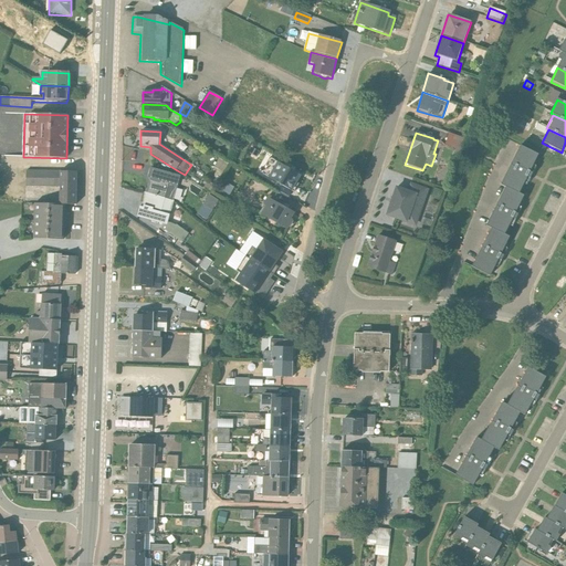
[(451,163),(457,164),(465,139),(449,135),(444,146),(456,149),(451,163)]
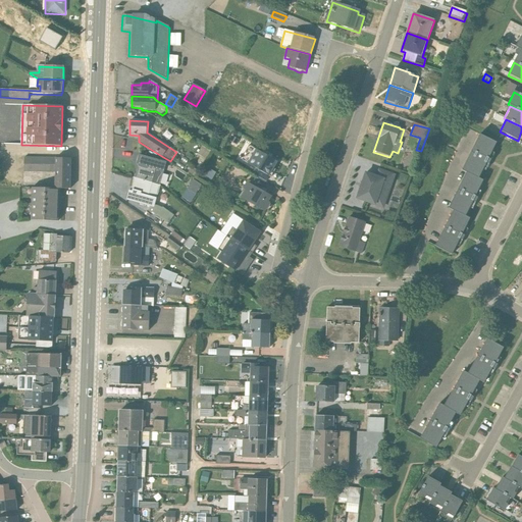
[(491,153),(497,144),(480,136),(462,171),(467,173),(479,179),(483,170),(485,171),(494,154),(491,153)]
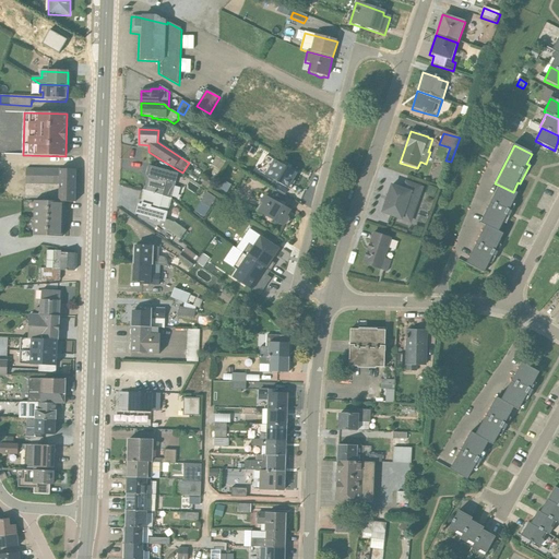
[(298,174),(268,156),(262,164),(264,166),(260,173),(290,190),(295,182),(294,181),(298,174)]
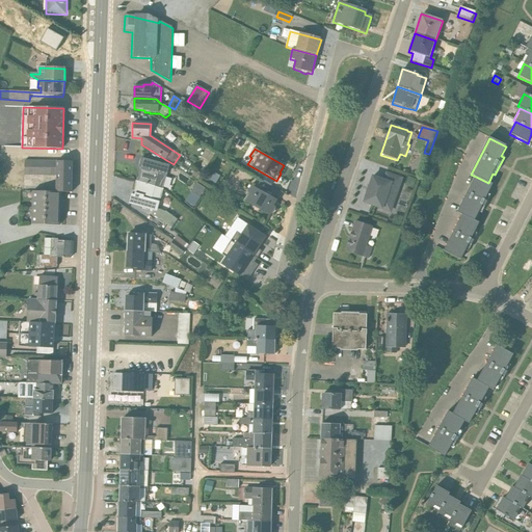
[(170,166),(142,158),(136,182),(163,189),(170,166)]
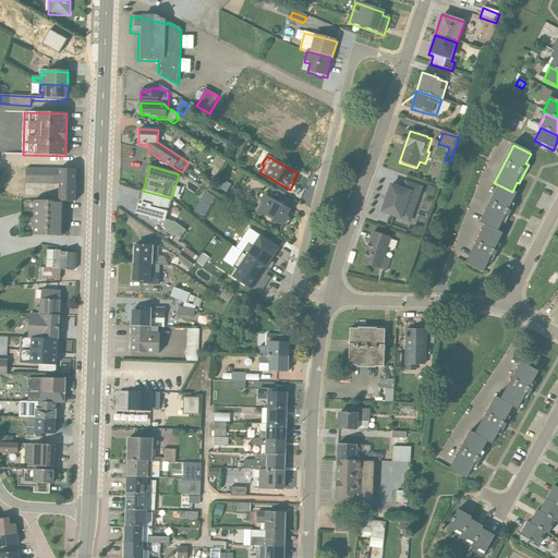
[(64,202),(75,203),(76,199),(76,170),(26,169),(26,184),(59,185),(59,202),(64,202)]
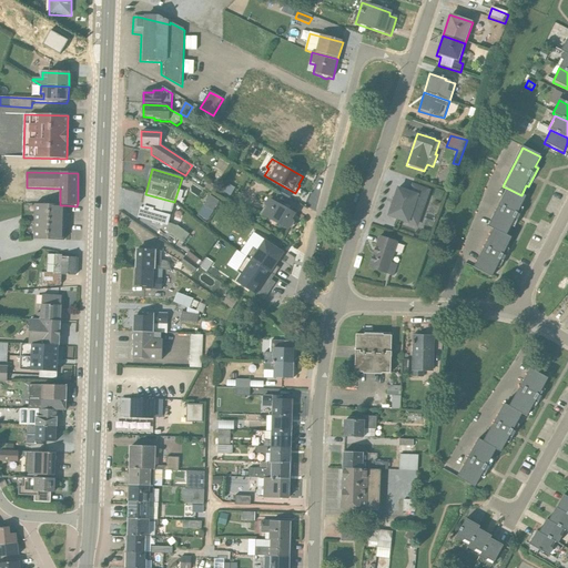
[(397,188),(389,209),(387,217),(393,220),(417,227),(430,191),(412,184),(409,192),(397,188)]
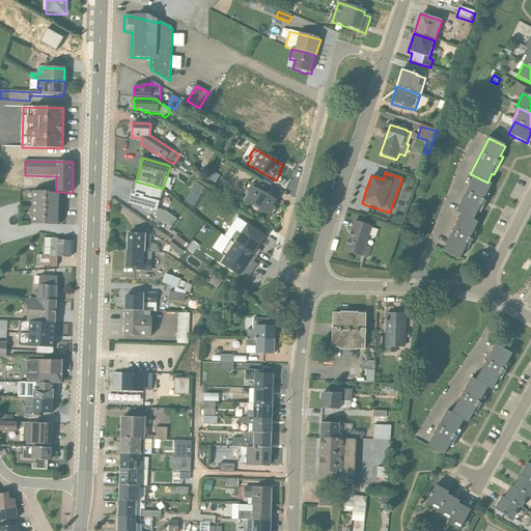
[(487,194),(492,185),(487,183),(475,176),(456,213),(462,215),(474,221),(478,212),(480,214),(490,195),(487,194)]
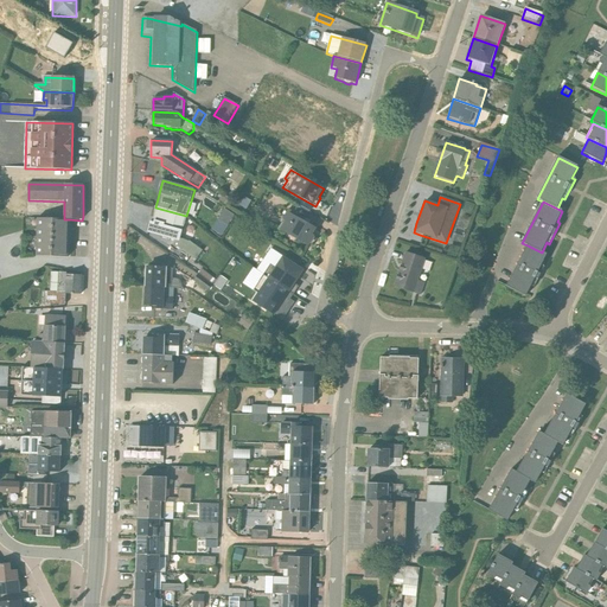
[(186,216),(155,208),(148,234),(179,242),(186,216)]
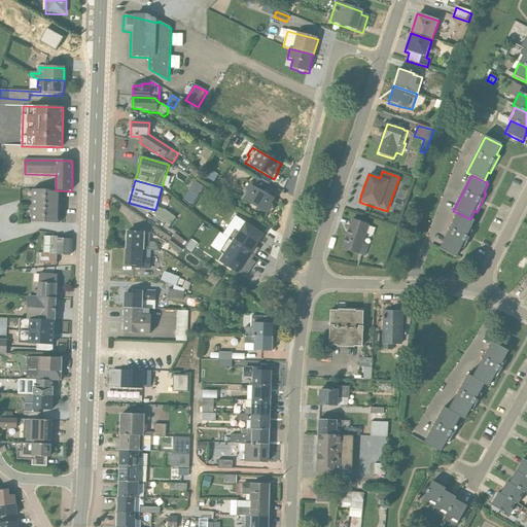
[(259,191),(249,184),(245,190),(247,192),(243,200),(268,213),(273,205),(271,204),(274,199),(269,196),(270,192),(261,188),(259,191)]
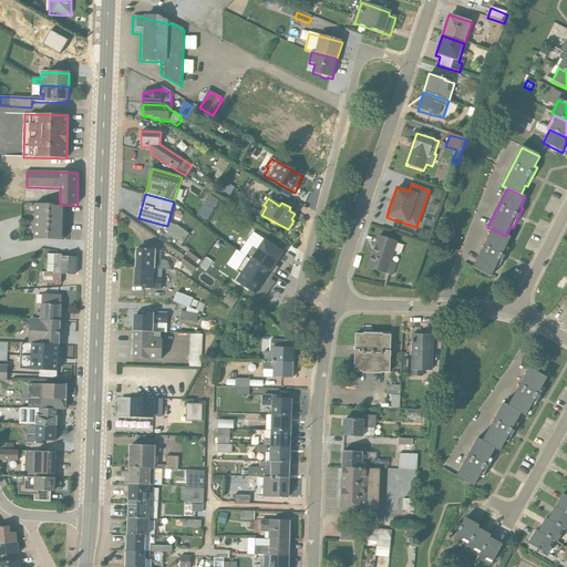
[(65,205),(60,205),(34,204),(33,239),(63,240),(65,205)]
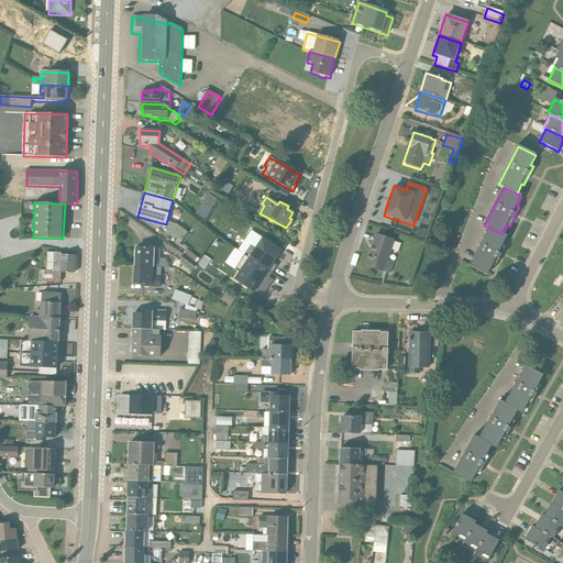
[(176,225),(170,232),(181,241),(188,234),(176,225)]
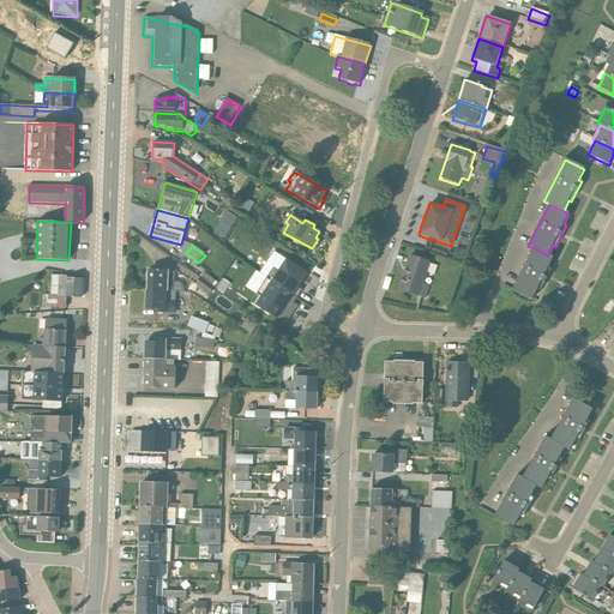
[(553,259),(553,258),(548,256),(534,248),(513,290),(512,290),(531,300),(533,300),(531,299),(541,282),(543,283),(547,278),(543,276),(552,258),(553,259)]
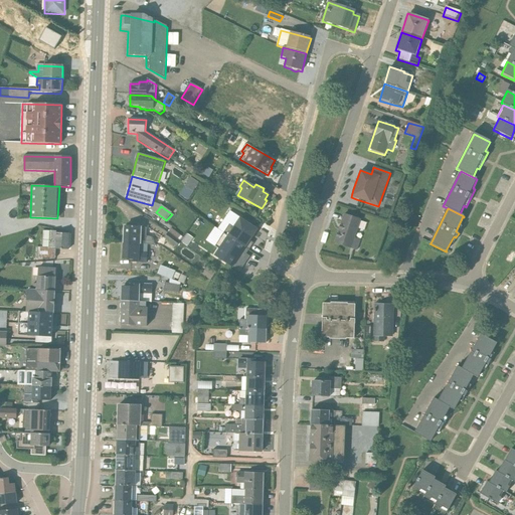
[(231,210),(226,219),(232,223),(238,214),(231,210)]
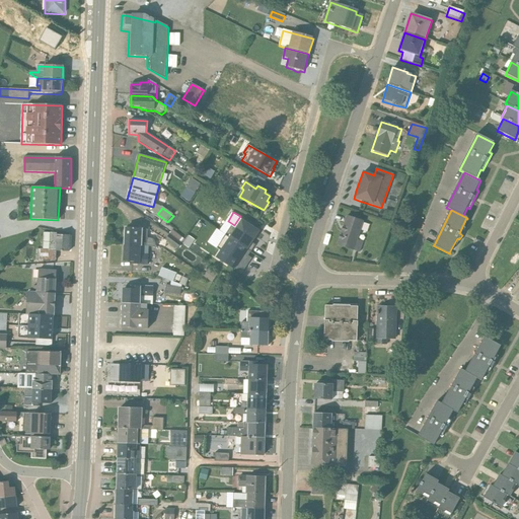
[(338,245),(360,252),(363,242),(358,240),(364,223),(347,217),(338,245)]
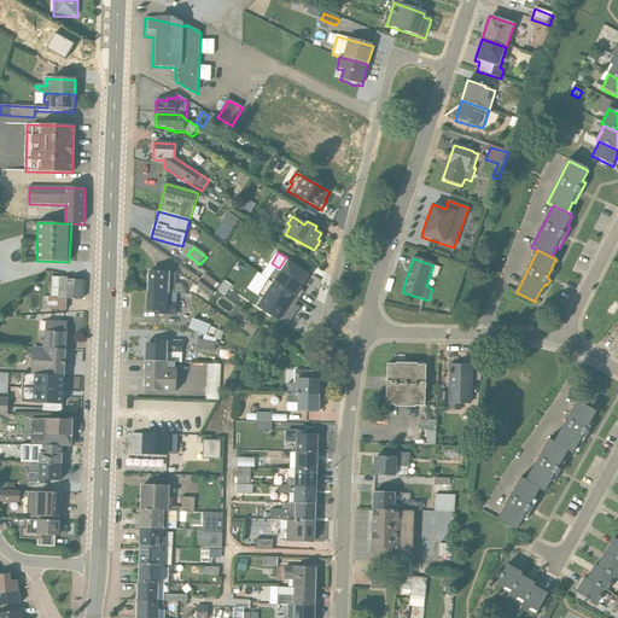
[(275,269),(268,280),(274,284),(296,298),(298,301),(304,292),(301,290),(309,275),(289,262),(280,273),(275,269)]
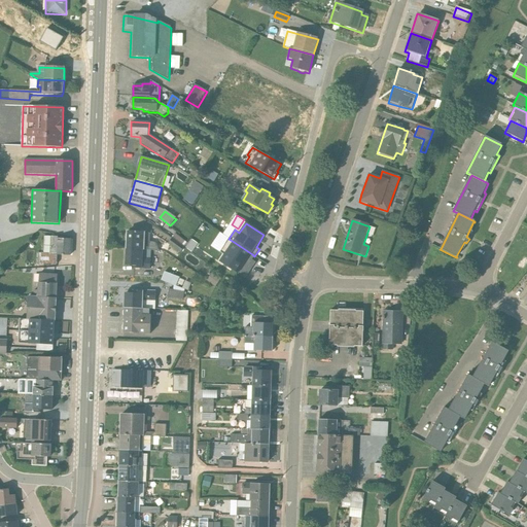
[(127,232),(127,250),(159,251),(157,248),(156,245),(154,243),(150,243),(150,234),(145,234),(145,233),(127,232)]
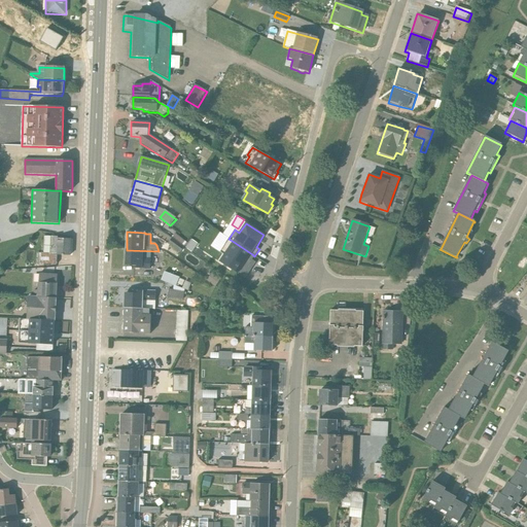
[(364,241),(371,243),(374,234),(369,232),(364,241)]
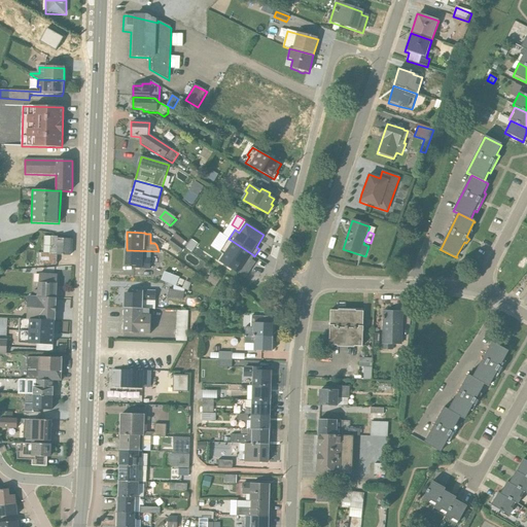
[(185,248),(188,244),(176,235),(173,239),(185,248)]
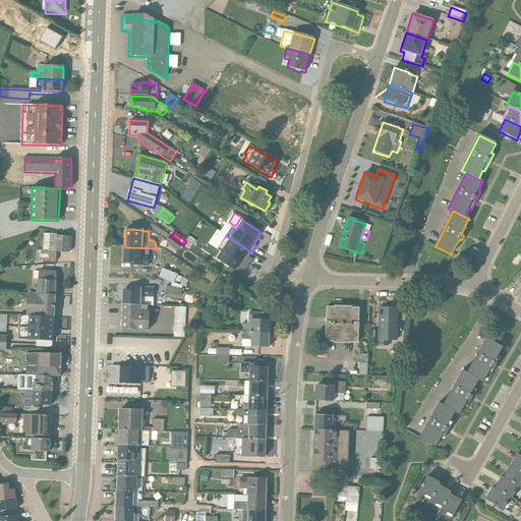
[(69,253),(70,237),(58,236),(58,234),(44,234),(43,250),(37,250),(37,261),(44,262),(44,263),(50,263),(50,262),(56,262),(57,252),(69,253)]
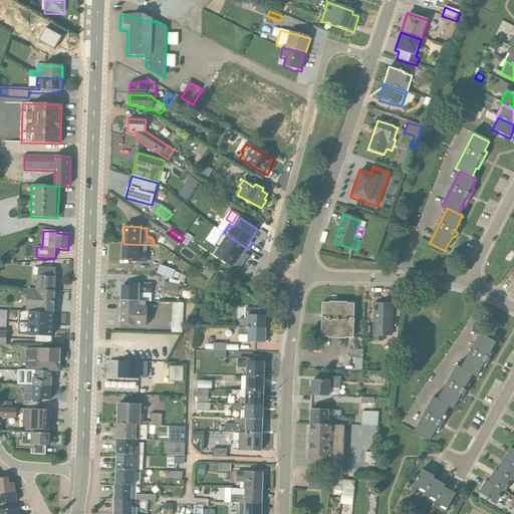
[(177,247),(181,242),(169,233),(165,238),(177,247)]
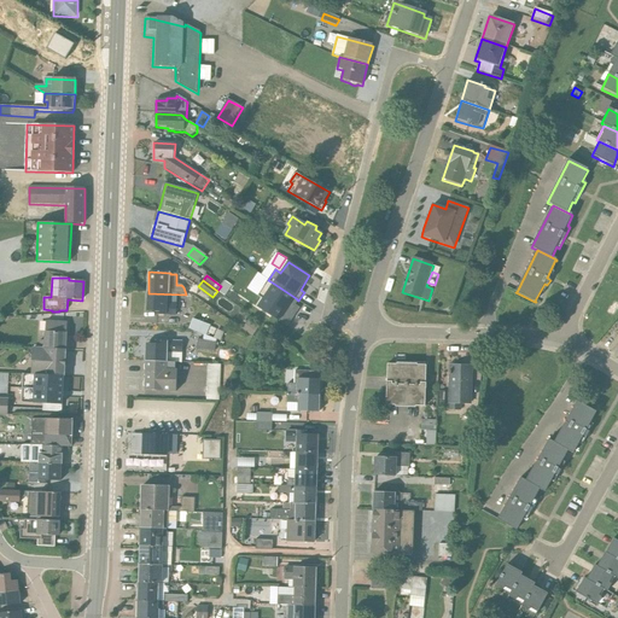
[(296,298),(274,284),(256,310),(279,325),(296,298)]
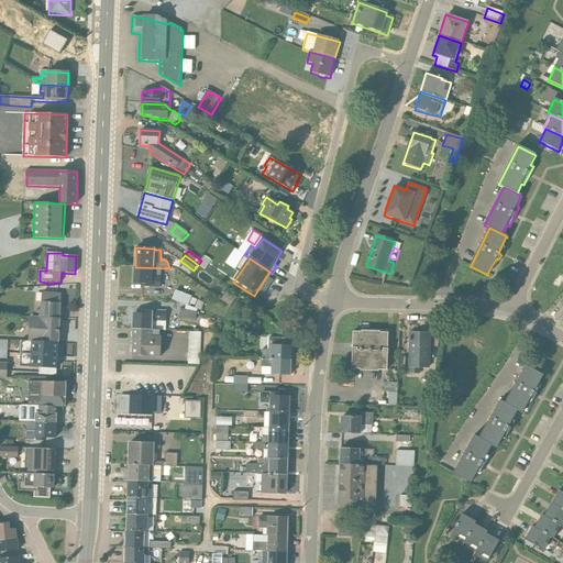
[(162,268),(135,267),(134,285),(142,286),(142,288),(161,288),(162,277),(162,268)]
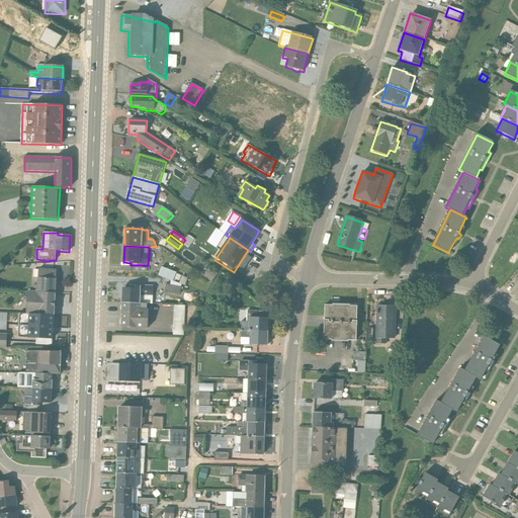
[(162,268),(159,276),(185,286),(188,279),(176,274),(177,273),(162,268)]
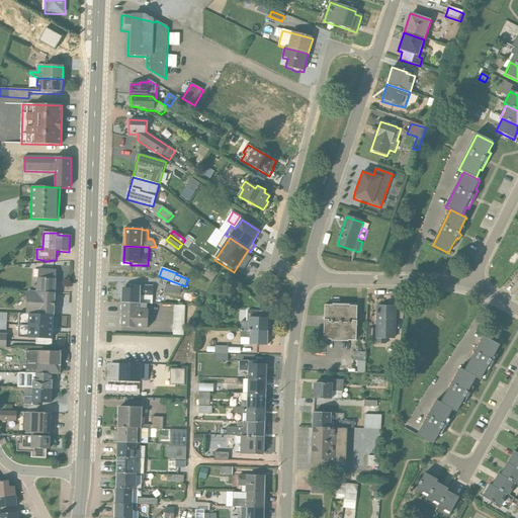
[(33,285),(33,291),(56,293),(57,270),(38,269),(37,285),(33,285)]
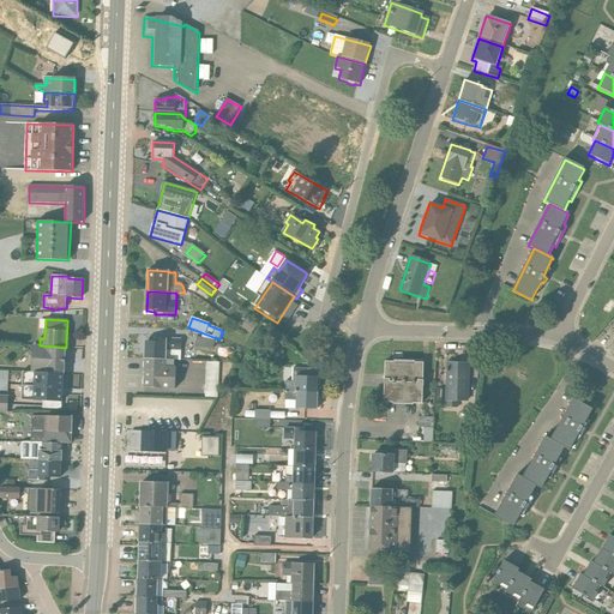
[(241,327),(251,335),(257,326),(247,319),(241,327)]
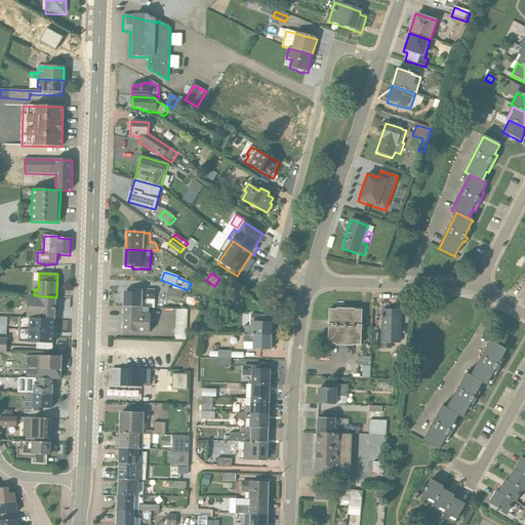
[(183,299),(185,289),(173,285),(172,289),(169,288),(167,296),(183,299)]
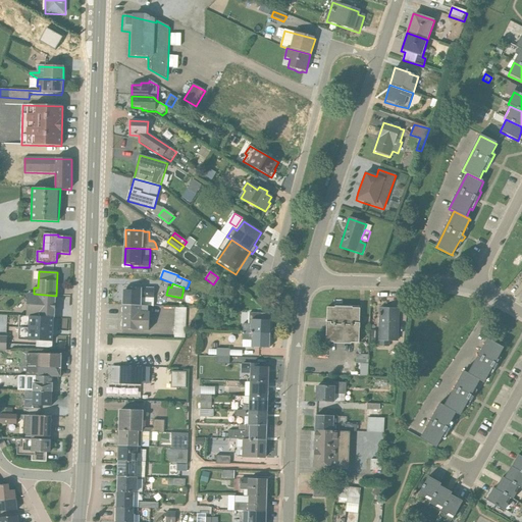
[(124,291),(123,306),(154,307),(155,289),(132,288),(132,291),(124,291)]
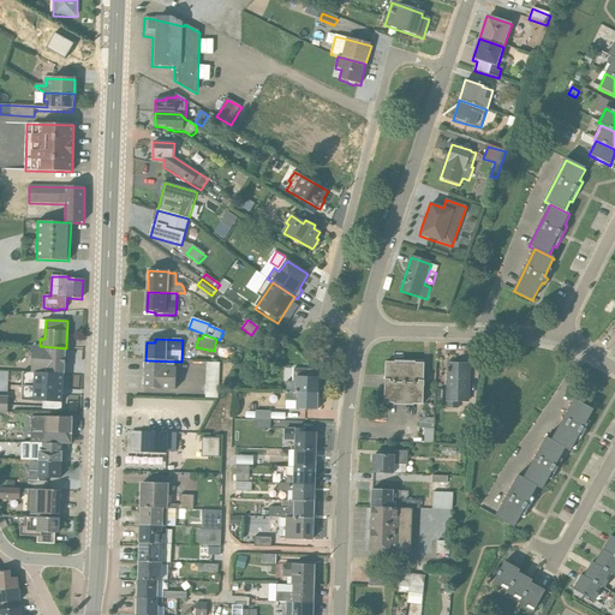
[(40,346),(33,346),(31,374),(65,376),(66,348),(40,346)]
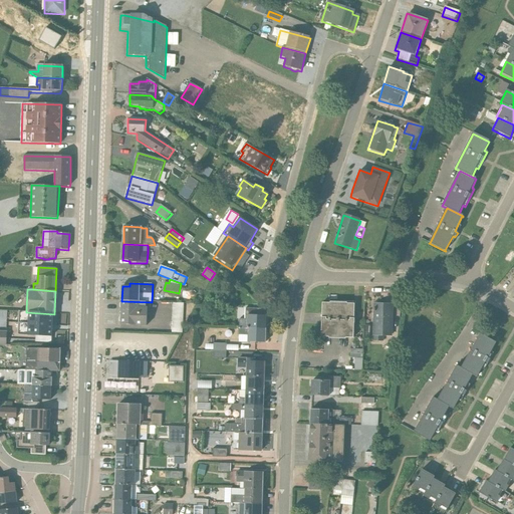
[(146,302),(121,301),(120,325),(147,326),(148,307),(147,307),(146,302)]
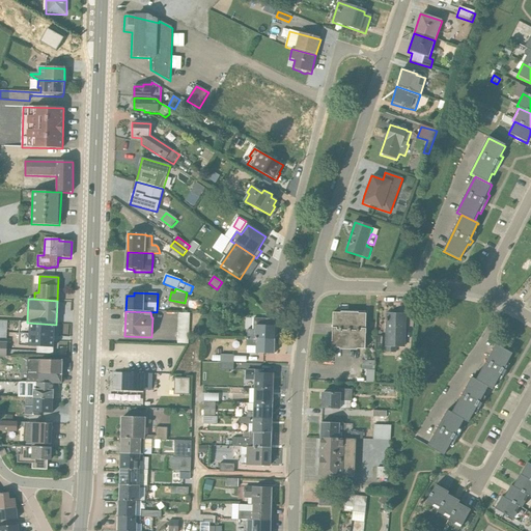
[(339,351),(348,351),(350,312),(341,312),(341,313),(333,313),(332,348),(339,348),(339,351)]
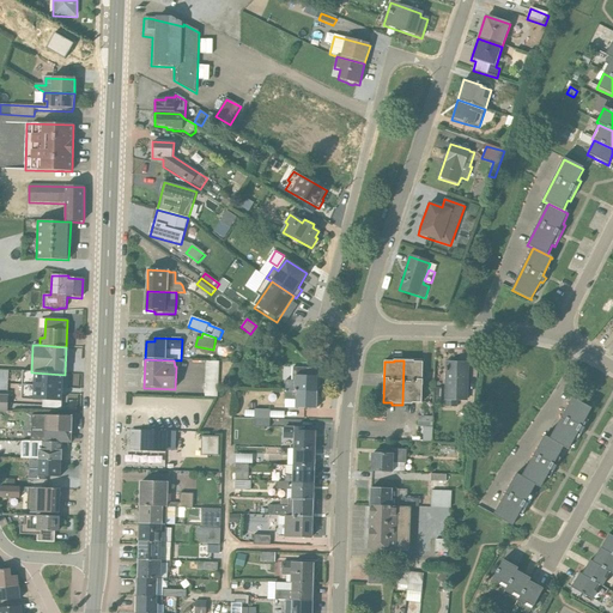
[(413,360),(404,360),(402,405),(412,405),(412,404),(422,404),(422,387),(423,387),(424,363),(413,363),(413,360)]
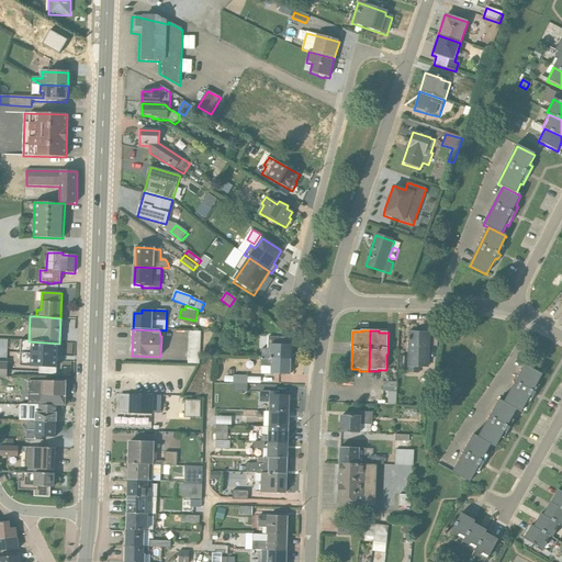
[(201,335),(201,332),(190,332),(188,363),(200,364),(201,335)]
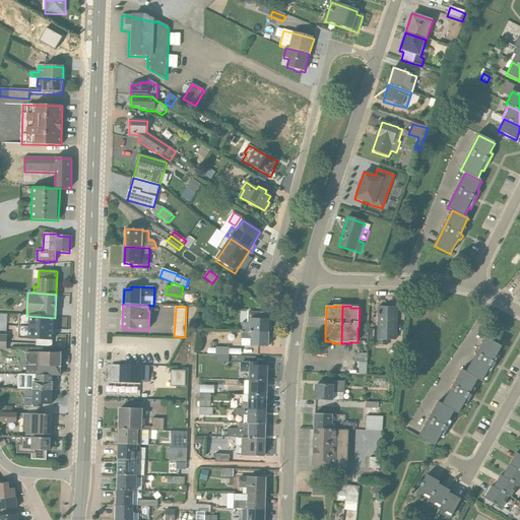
[(379,338),(378,345),(387,345),(388,340),(396,340),(396,309),(379,309),(379,313),(378,313),(378,316),(379,316),(379,329),(369,329),(368,337),(379,338)]
